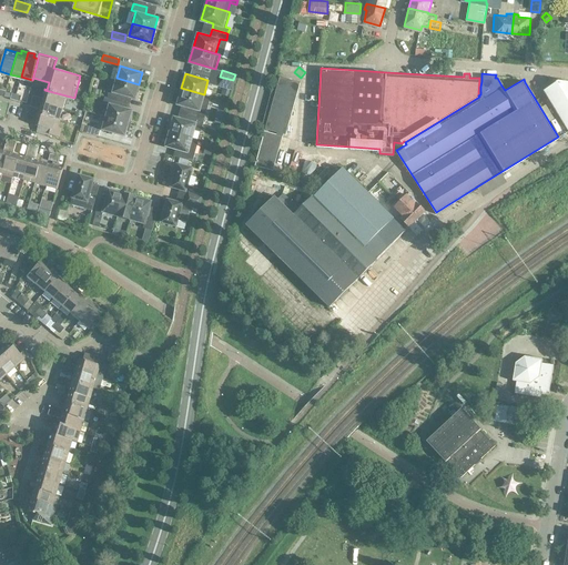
[(282,132),(285,133),(300,80),(280,74),(265,127),(277,130),(276,132),(264,129),(255,163),(272,168),(282,132)]
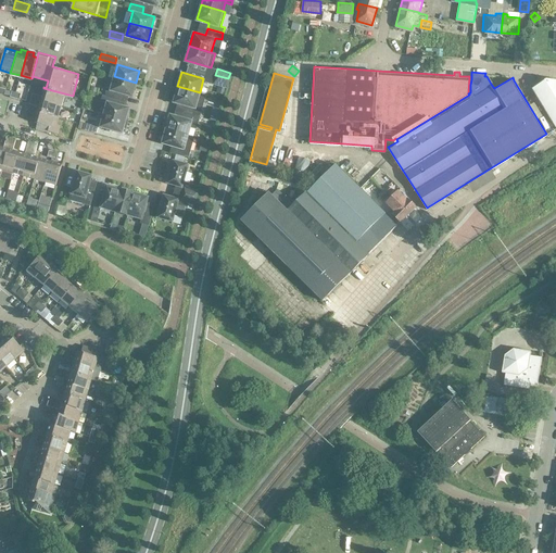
[(228,78),(215,75),(214,82),(227,85),(228,78)]
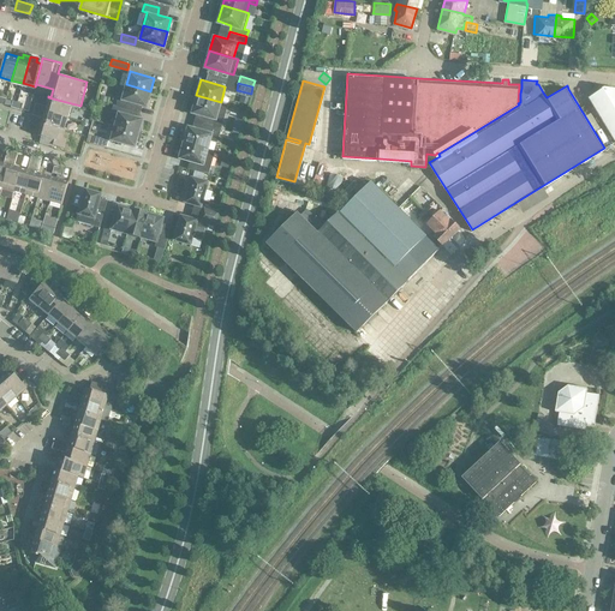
[(117,103),(131,107),(132,101),(147,105),(150,91),(126,84),(123,97),(119,96),(117,103)]
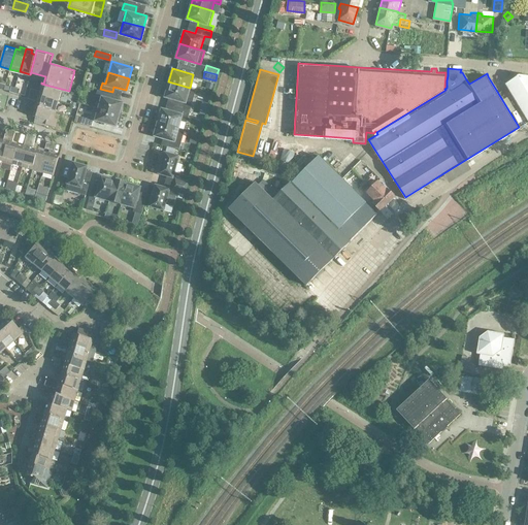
[(527,74),(519,74),(505,83),(527,120),(527,74)]
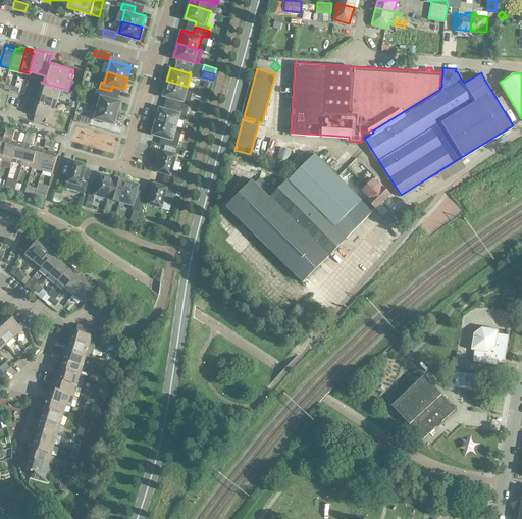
[(188,87),(166,81),(163,95),(174,98),(173,104),(188,108),(193,89),(188,87)]
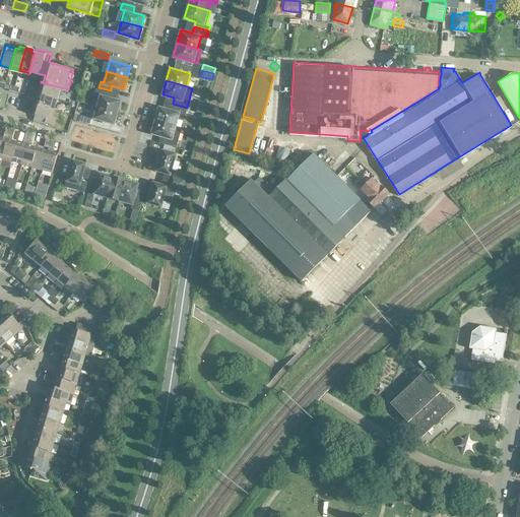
[(28,89),(58,98),(60,88),(68,90),(68,89),(41,82),(39,87),(30,85),(28,89)]
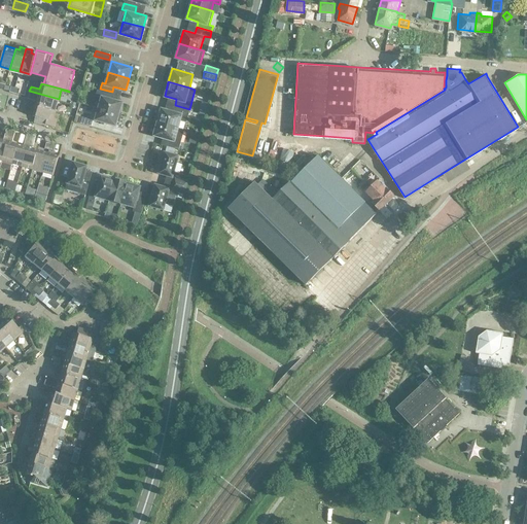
[(112,92),(100,89),(98,88),(96,95),(102,96),(99,107),(119,112),(123,101),(110,98),(112,92)]
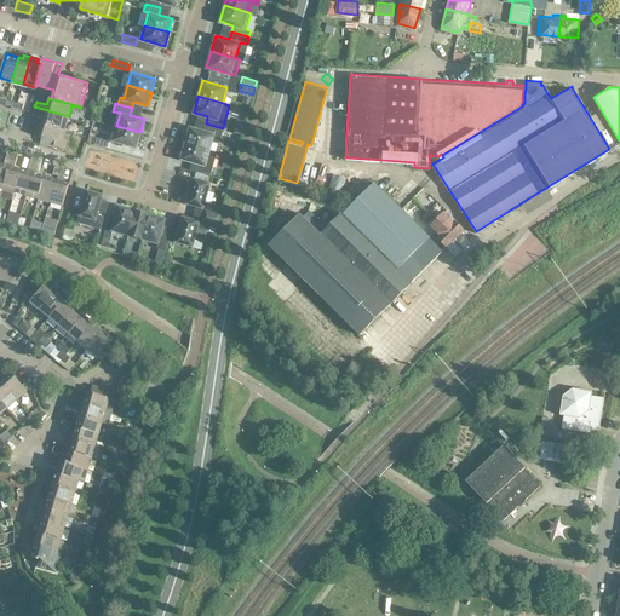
[(42,116),(41,121),(65,128),(69,116),(34,107),(33,114),(42,116)]
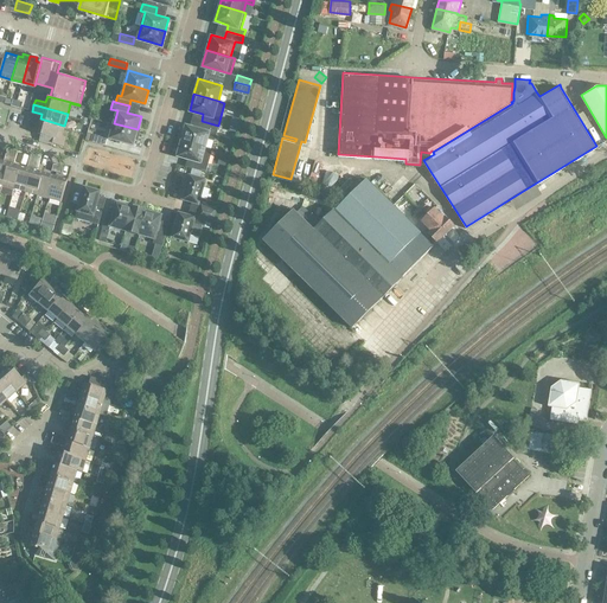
[(64,126),(40,119),(37,132),(40,133),(39,139),(52,142),(52,141),(59,142),(64,126)]
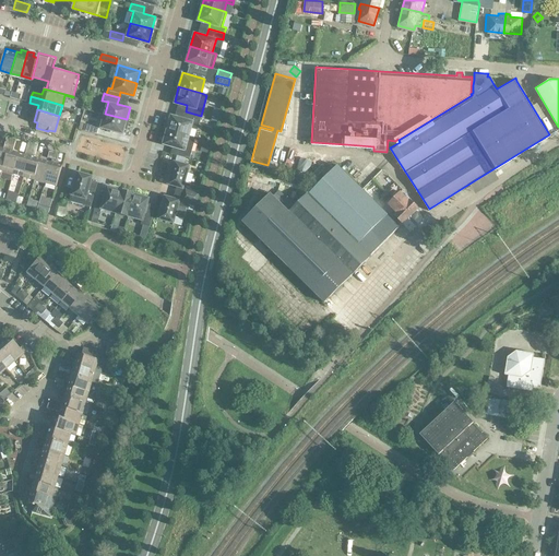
[(201,116),(186,111),(183,117),(171,114),(167,128),(189,134),(191,126),(198,127),(201,116)]
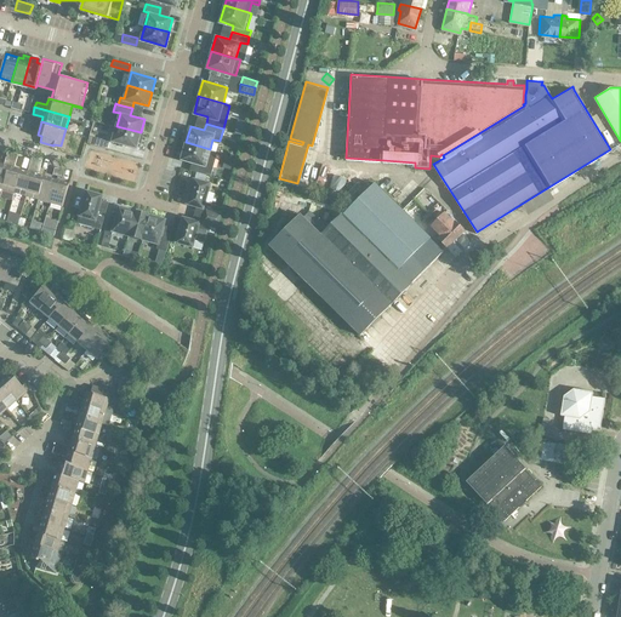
[(141,132),(117,126),(112,140),(136,147),(138,141),(141,142),(143,133),(141,133),(141,132)]
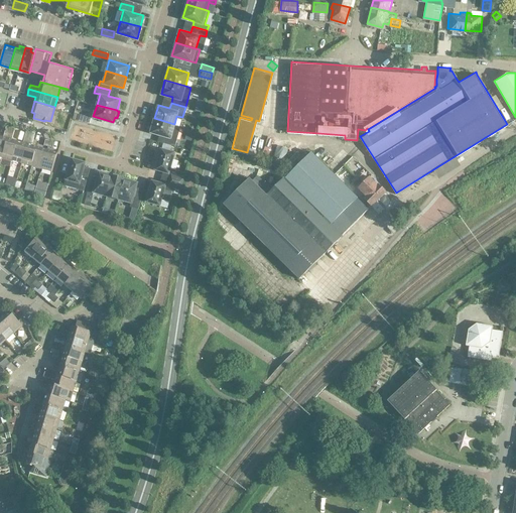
[(79,112),(77,118),(89,122),(91,116),(79,112)]
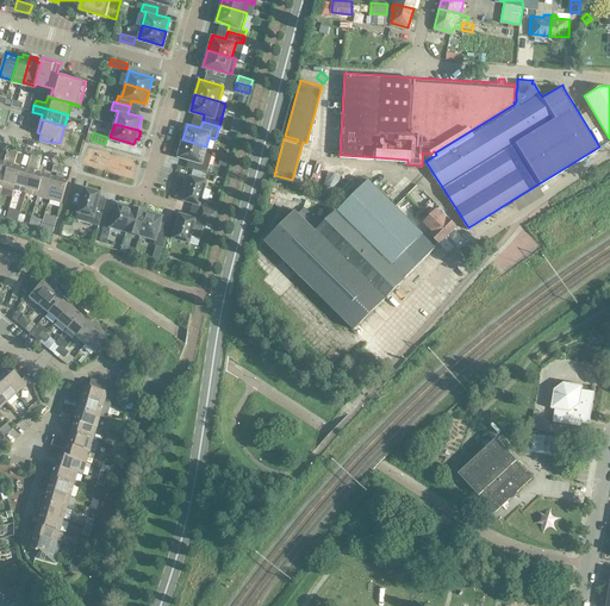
[(213,148),(206,147),(182,139),(178,155),(192,158),(190,166),(206,170),(213,148)]
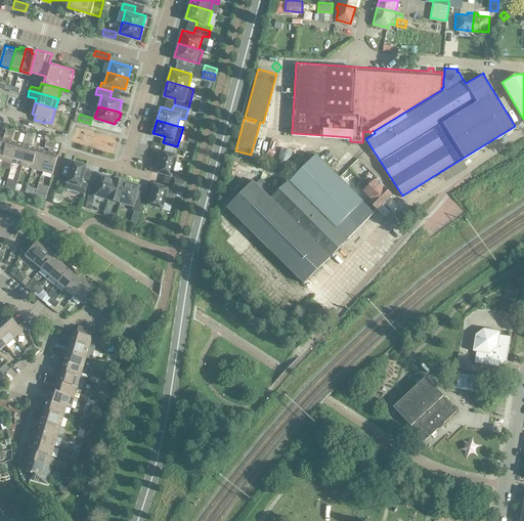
[(0,157),(2,158),(11,126),(8,125),(4,137),(0,135),(0,157)]
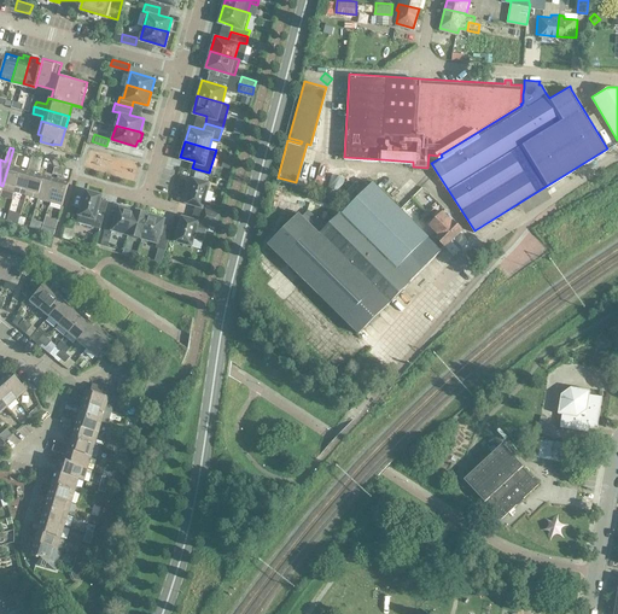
[(3,186),(13,189),(21,167),(15,164),(18,150),(13,148),(3,186)]
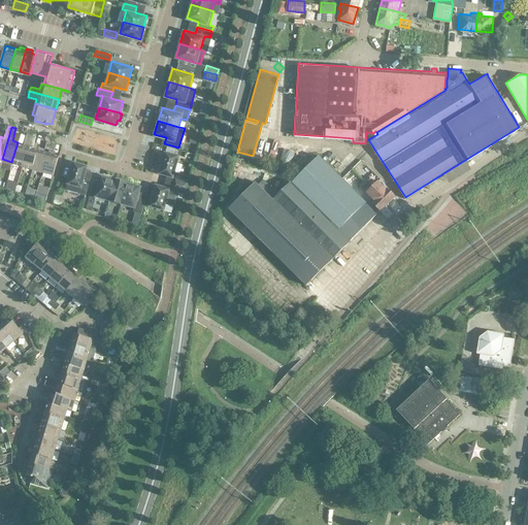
[(27,132),(24,143),(18,142),(11,162),(22,165),(31,133),(27,132)]
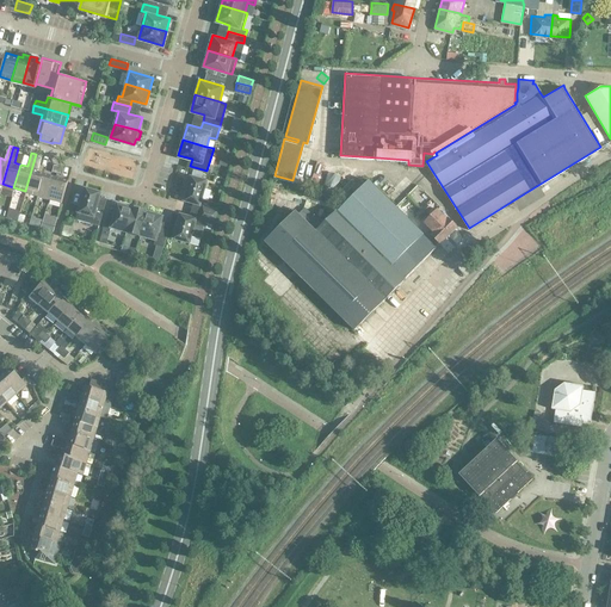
[(36,154),(25,191),(37,194),(44,171),(37,169),(41,156),(36,154)]
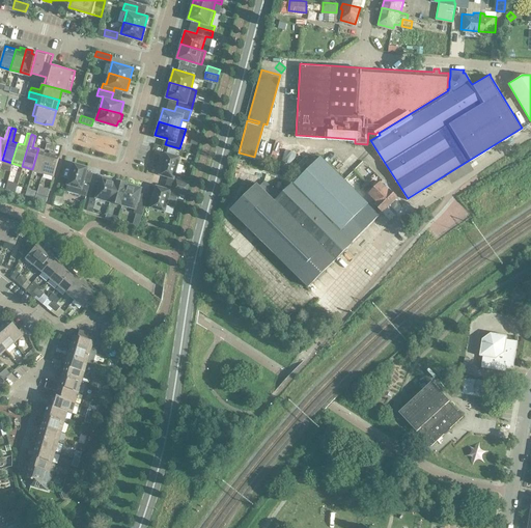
[(38,148),(32,169),(43,172),(49,151),(38,148)]
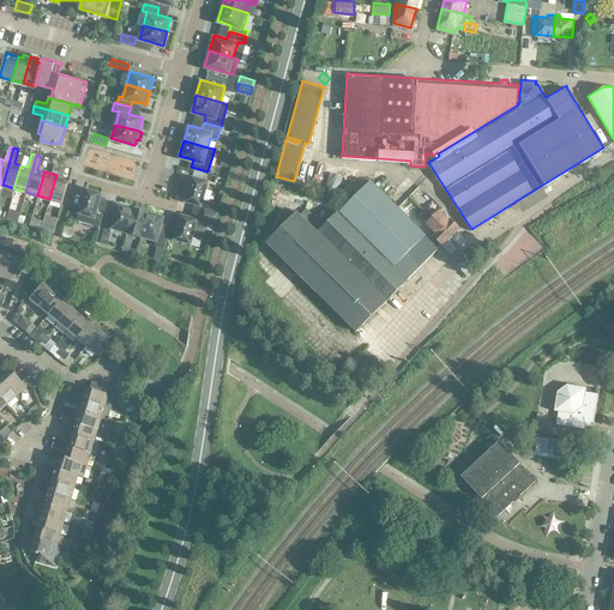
[(68,179),(56,175),(49,199),(61,203),(68,179)]
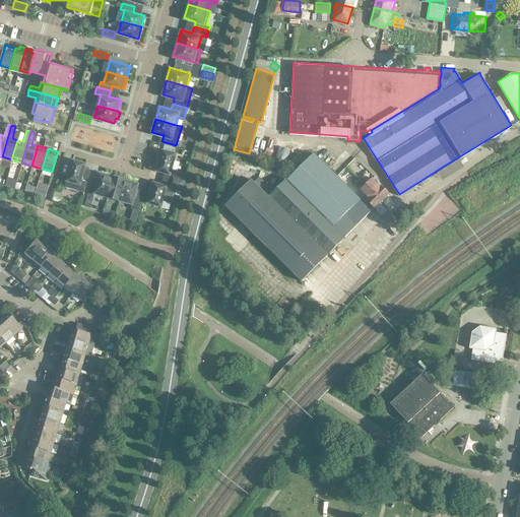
[(171,180),(183,183),(185,177),(176,175),(178,170),(172,168),(176,152),(163,149),(161,150),(159,149),(157,156),(159,156),(156,170),(173,174),(171,180)]
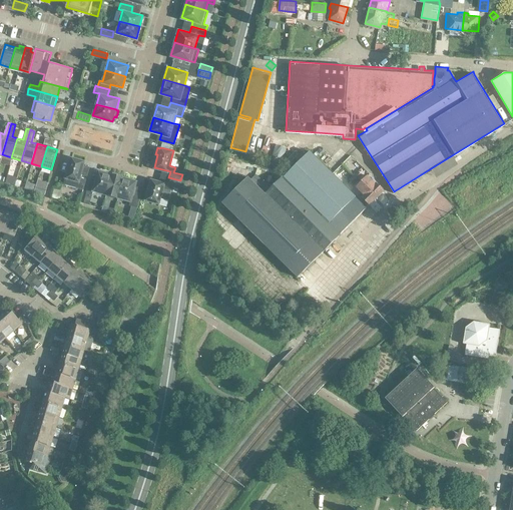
[(281,161),(284,150),(273,148),(270,158),(281,161)]
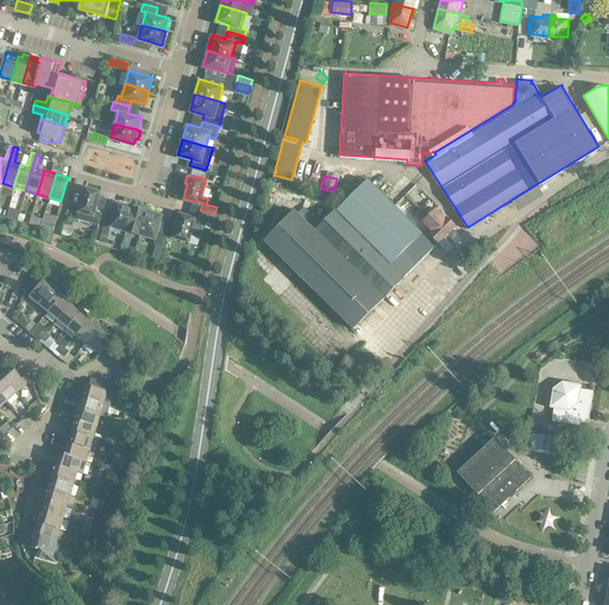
[(434,245),(394,205),(366,178),(363,182),(315,229),(312,226),(318,220),(308,210),(302,216),(295,209),(264,240),(352,327),(402,278),(434,245)]
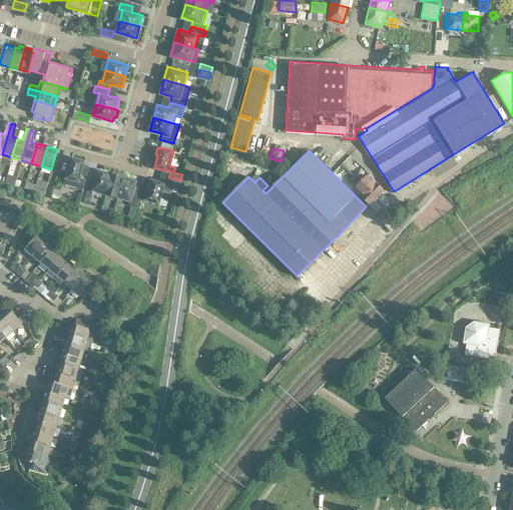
[(71,156),(64,182),(83,188),(87,173),(81,171),(84,160),(71,156)]
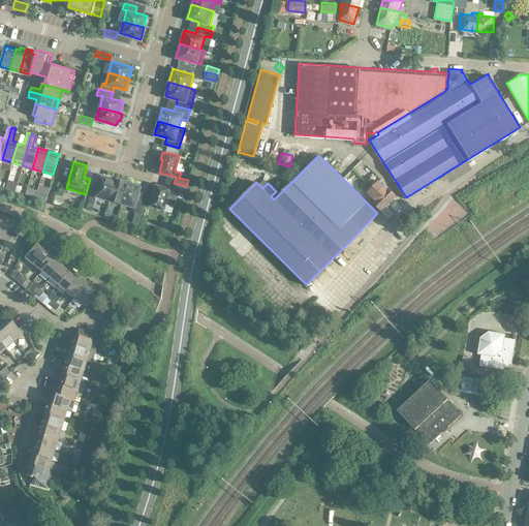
[(110,199),(115,179),(101,175),(98,187),(92,185),(89,197),(95,199),(96,195),(110,199)]
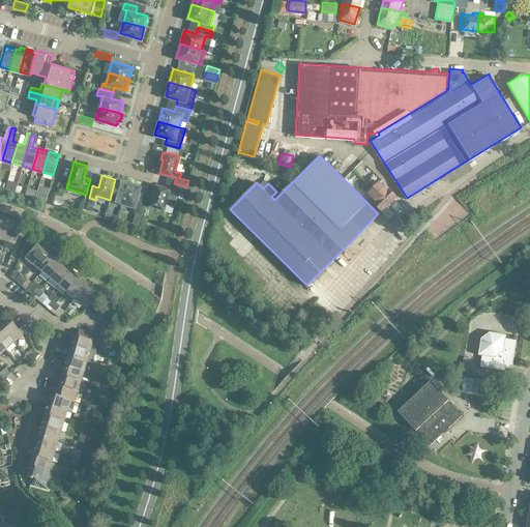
[(360,184),(365,188),(375,180),(370,175),(360,184)]
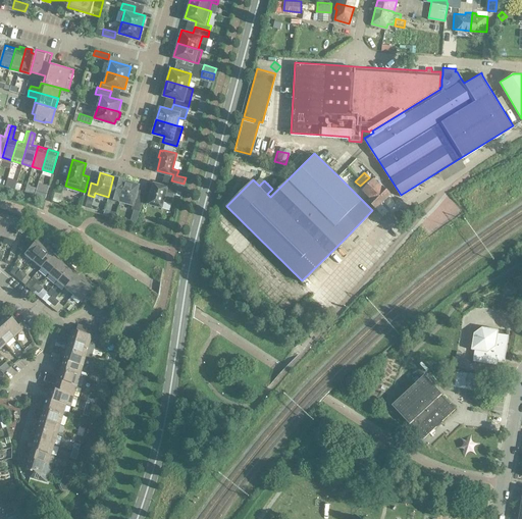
[(119,200),(125,179),(120,178),(121,176),(114,174),(114,176),(113,176),(108,197),(119,200)]
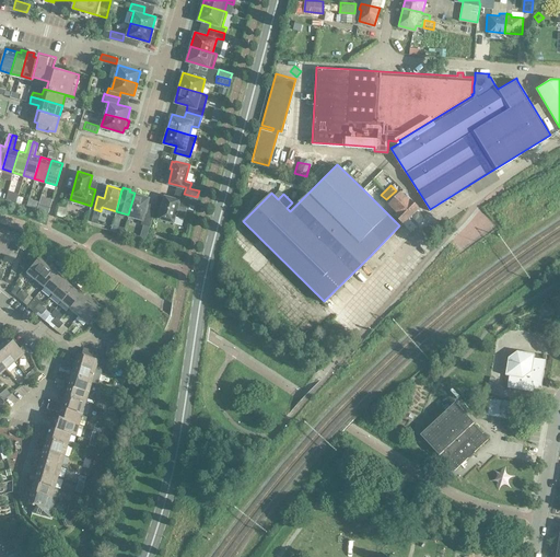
[(260,202),(270,193),(266,189),(257,198),(260,202)]
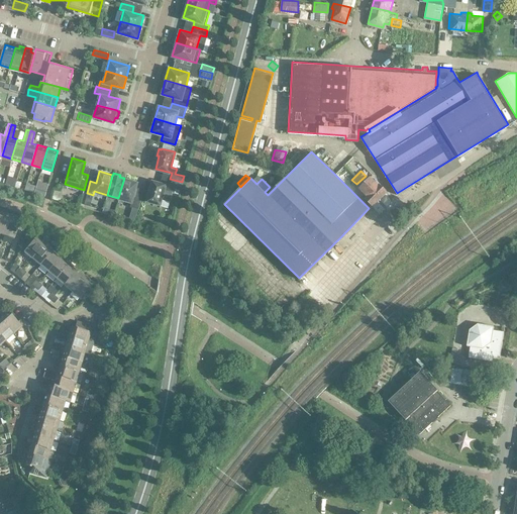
[(373,205),(387,191),(379,183),(378,183),(371,176),(358,187),(367,195),(365,197),(373,205)]
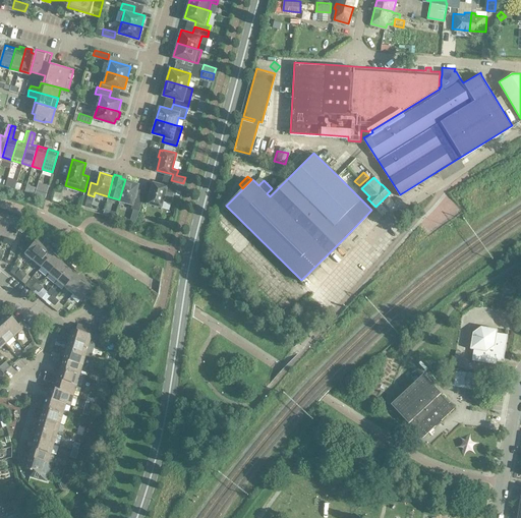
[(125,179),(119,199),(132,204),(131,207),(139,209),(142,196),(135,194),(138,183),(125,179)]
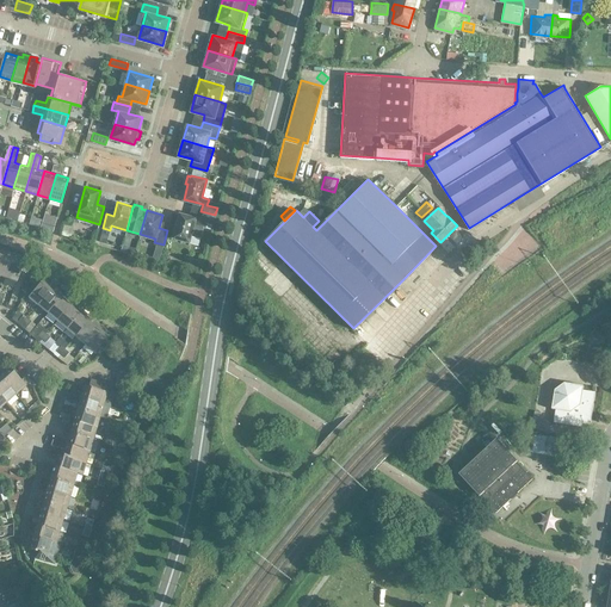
[(215,215),(201,211),(198,217),(180,212),(173,236),(190,241),(195,223),(205,227),(207,221),(213,222),(215,215)]
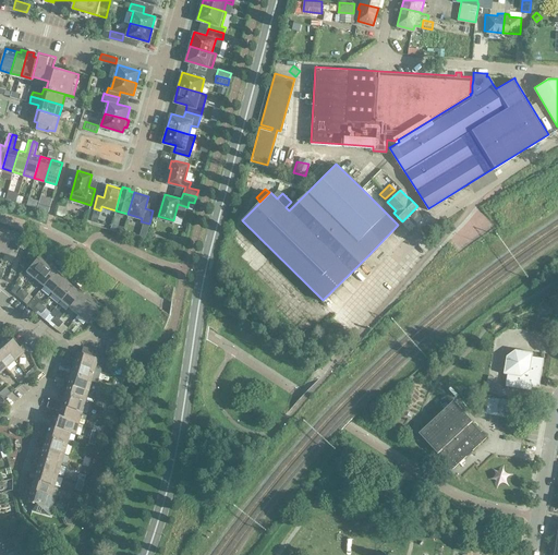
[(0,250),(3,252),(11,230),(0,227),(0,250)]
